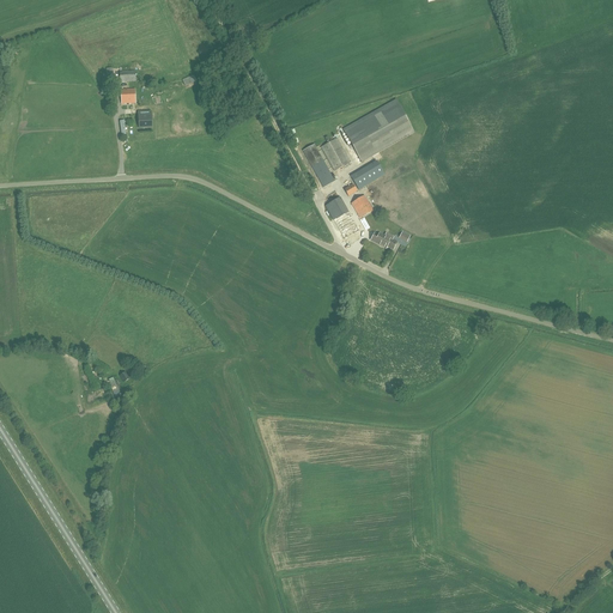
[(120,83),(137,82),(135,71),(120,72),(120,83)]
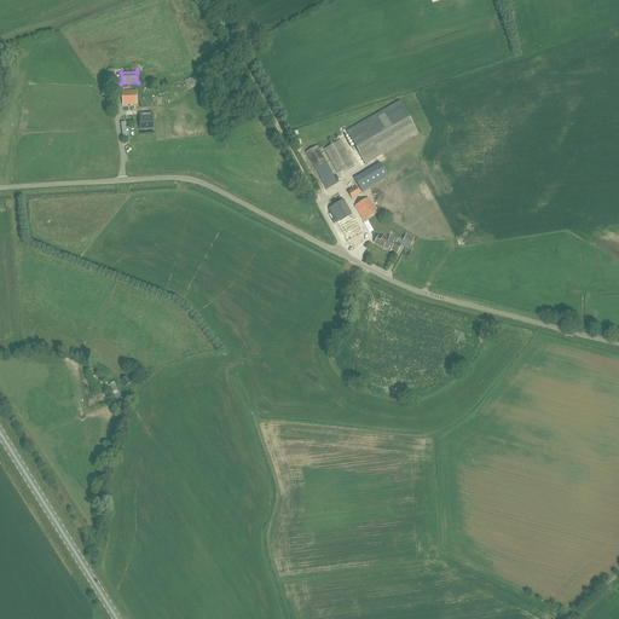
[(196,76),(184,81),(186,87),(198,82),(196,76)]
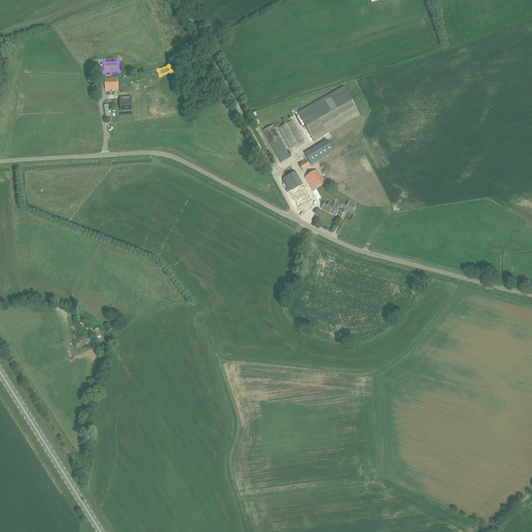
[(105,90),(117,89),(117,77),(104,78),(105,90)]
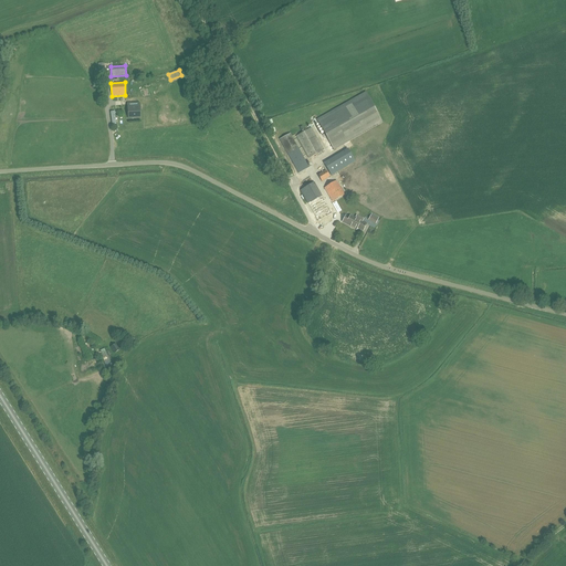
[(365,92),(317,119),(334,149),(383,123),(365,92)]
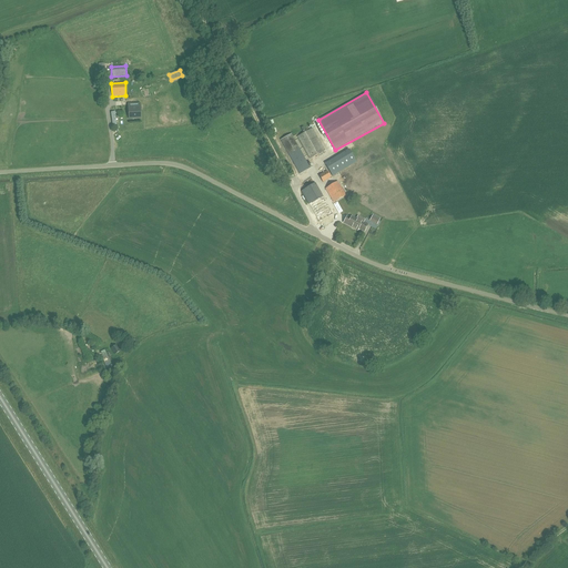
[(129,118),(130,119),(132,119),(133,118),(141,118),(140,109),(139,109),(139,104),(141,104),(141,100),(132,101),(132,104),(134,104),(134,109),(129,109),(129,118)]
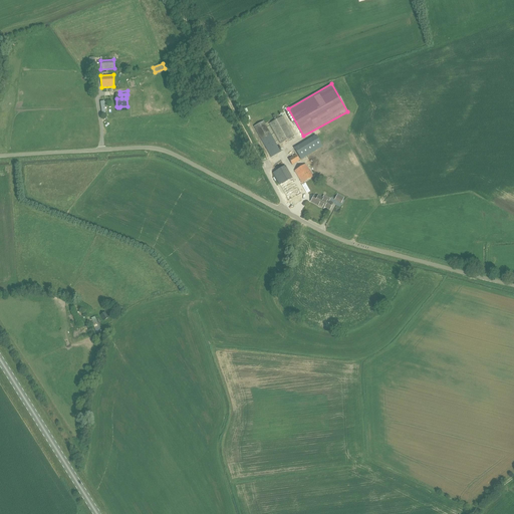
[(294,137),(282,116),(269,123),(280,144),(294,137)]
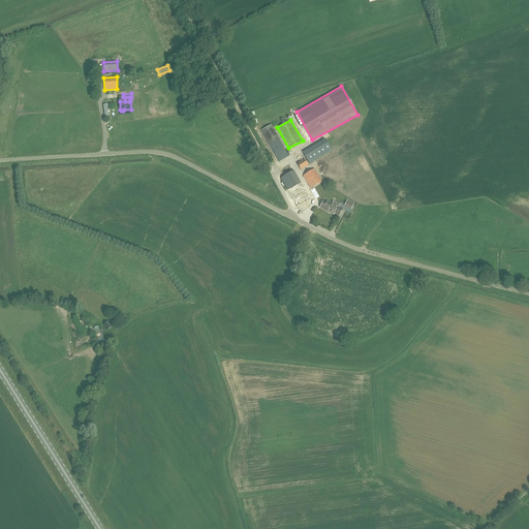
[(271,125),(261,130),(269,144),(279,138),(271,125)]
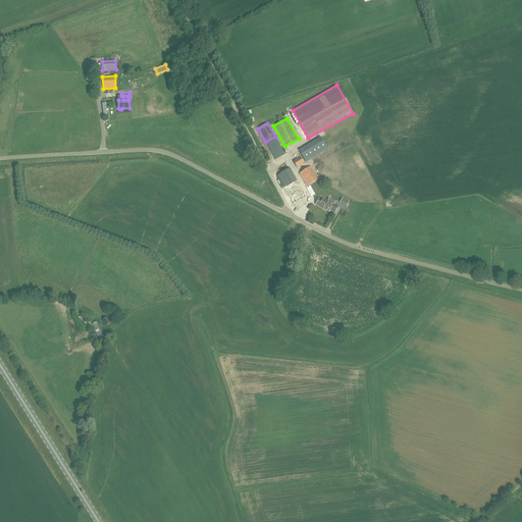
[(275,137),(265,142),(276,160),(285,155),(275,137)]
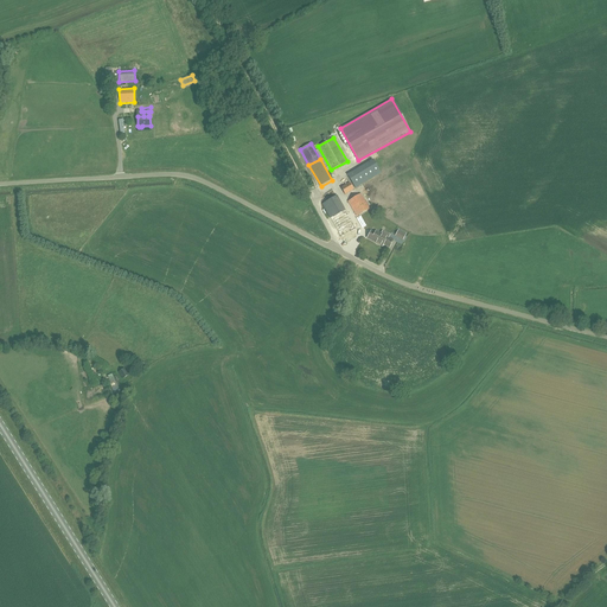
[(372,159),(366,164),(375,177),(381,173),(372,159)]
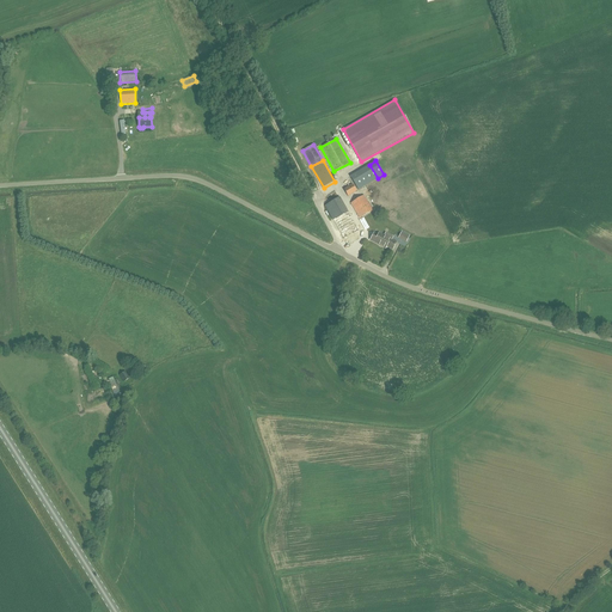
[(356,172),(350,176),(359,190),(366,185),(356,172)]
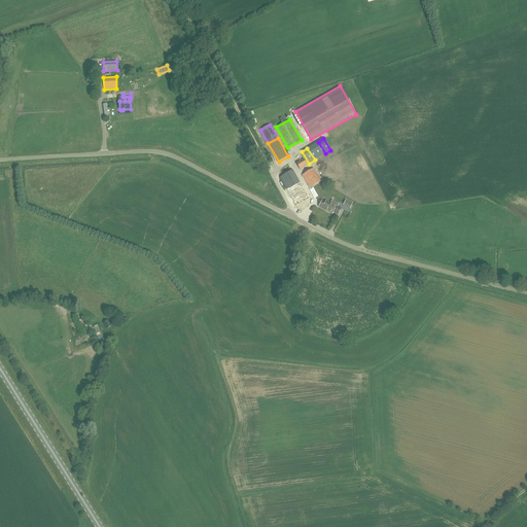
[(300,169),(307,165),(304,159),(295,163),(300,169)]
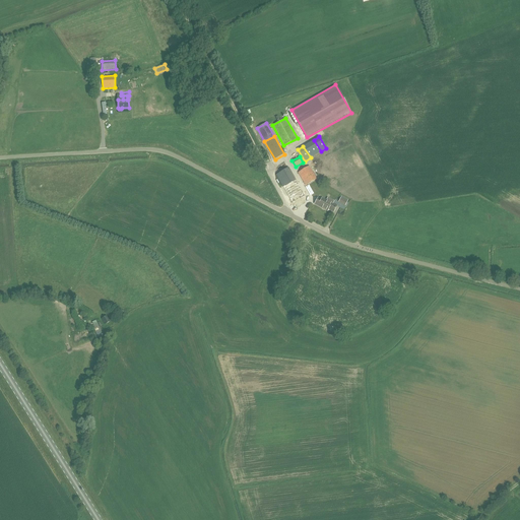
[(306,185),(317,178),(309,166),(299,173),(306,185)]
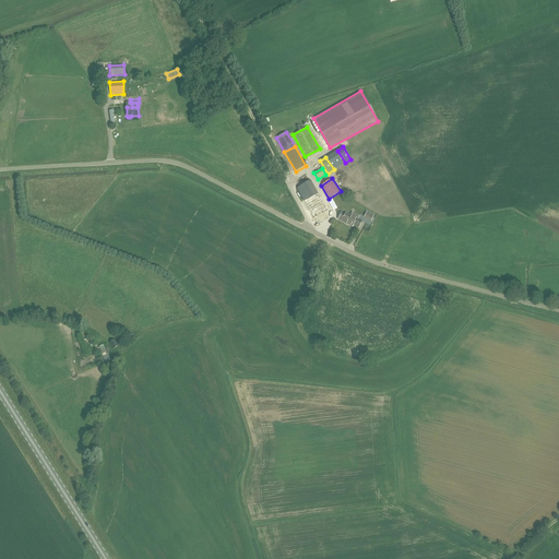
[(314,195),(318,193),(310,180),(297,188),(316,219),(325,214),(314,195)]
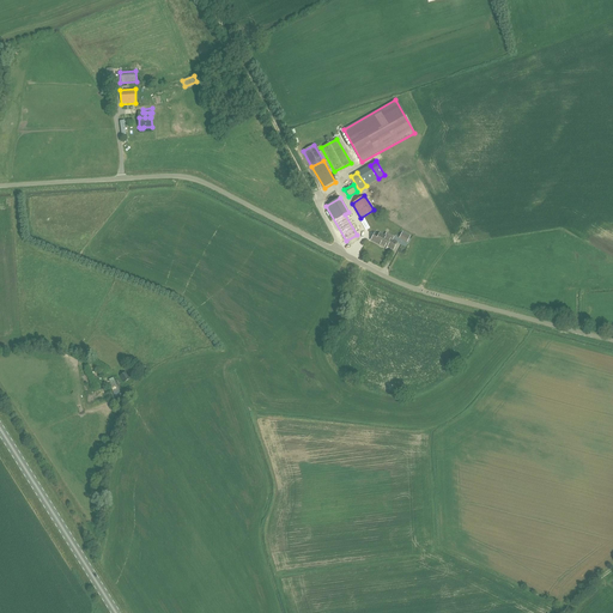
[(381,236),(375,234),(371,240),(382,247),(387,237),(382,235),(381,236)]
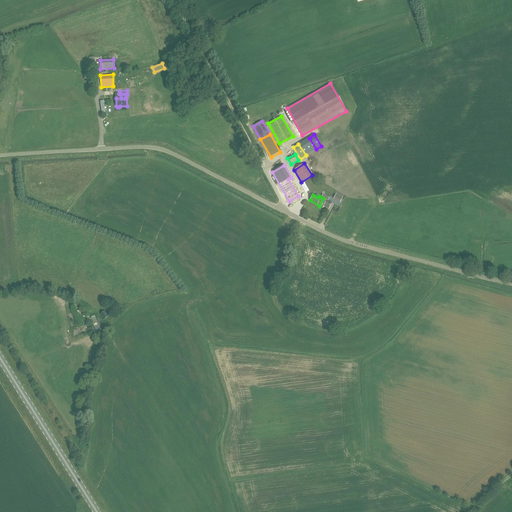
[(328,198),(324,196),(319,206),(322,207),(323,205),(328,208),(331,202),(327,200),(328,198)]
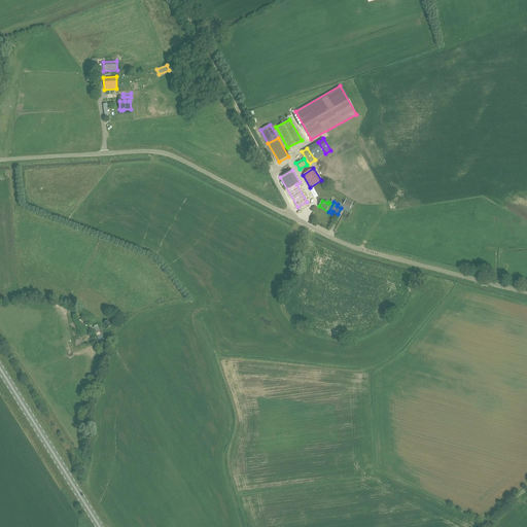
[(97,338),(102,335),(97,324),(93,326),(95,329),(94,330),(97,338)]
